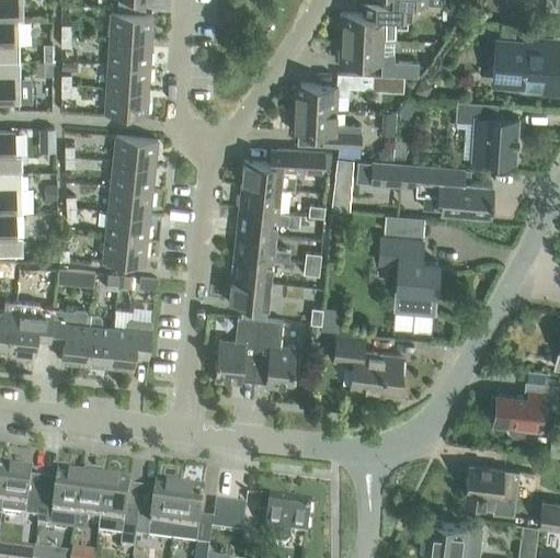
[(24,24),(23,0),(0,0),(0,24),(20,24),(24,24)]
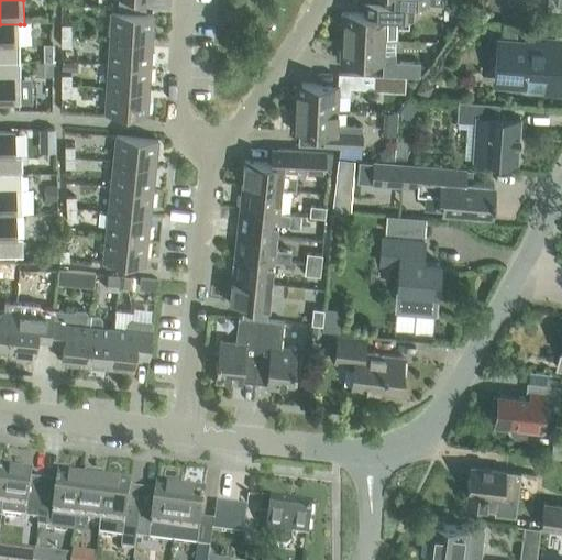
[(119,0),(119,11),(146,13),(146,0),(119,0)]
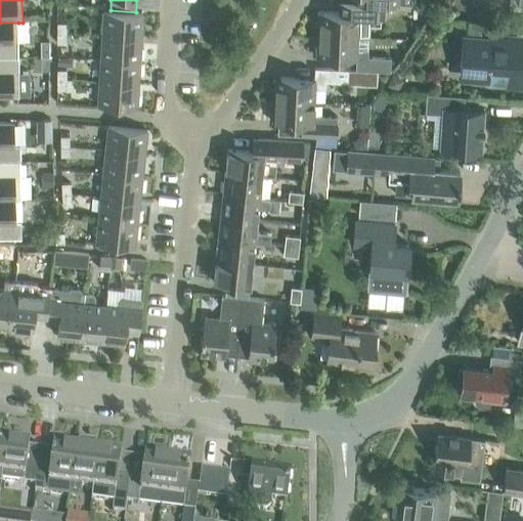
[(359,5),(352,5),(338,4),(337,15),(318,14),(317,37),(359,39),(368,40),(369,26),(371,26),(381,27),(381,18),(388,19),(388,7),(377,6),(359,5)]
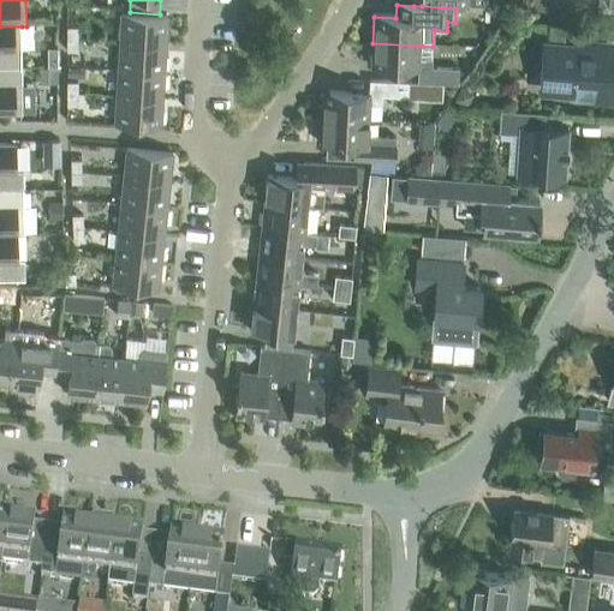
[(168,19),(123,17),(120,45),(166,48),(168,19)]
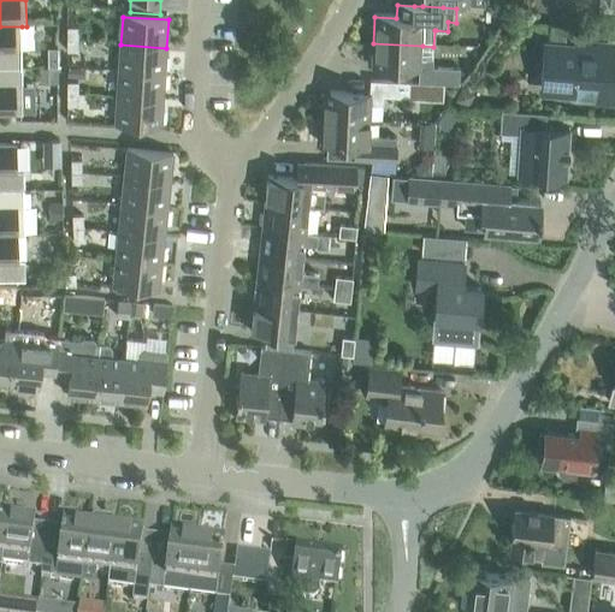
[(0,71),(22,71),(22,27),(0,27),(0,71)]
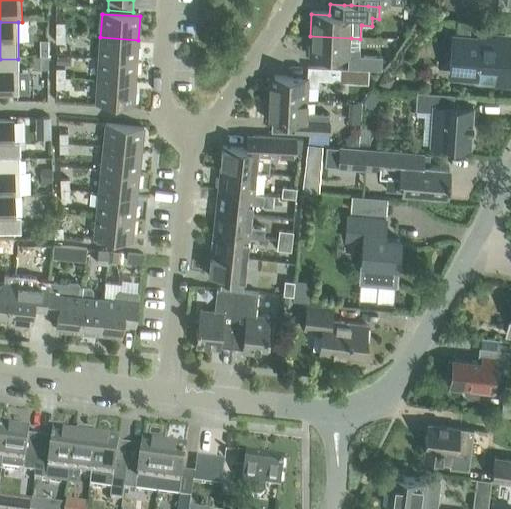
[(57,24),(57,35),(66,34),(66,24),(57,24)]
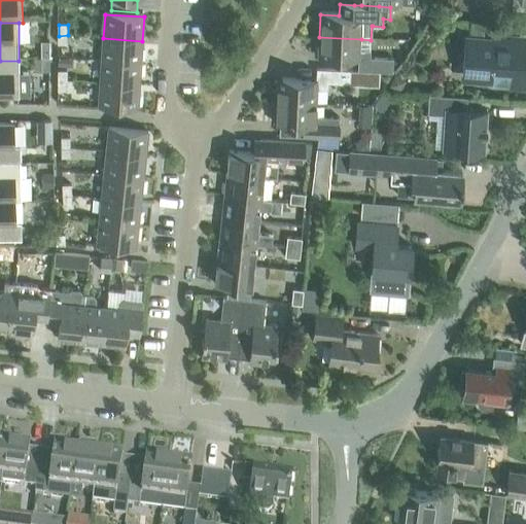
[(525,35),(490,33),(490,38),(485,38),(486,26),(470,26),(469,36),(465,36),(462,83),(490,85),(490,89),(525,92),(525,35)]
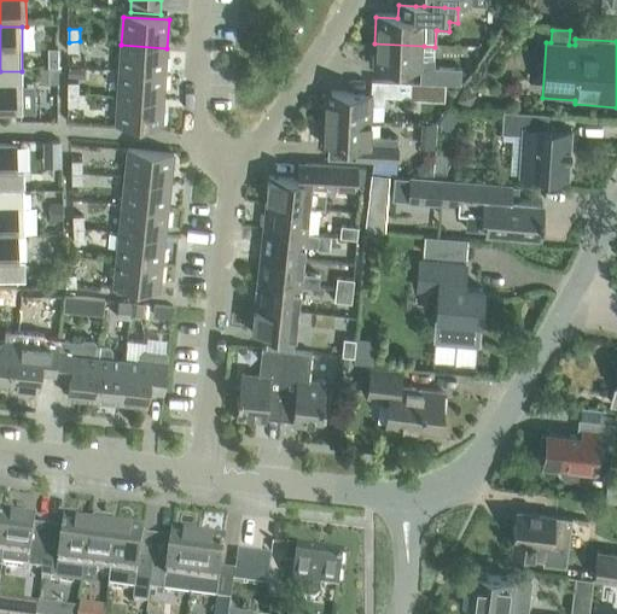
[(69,53),(80,53),(80,41),(69,42),(69,53)]
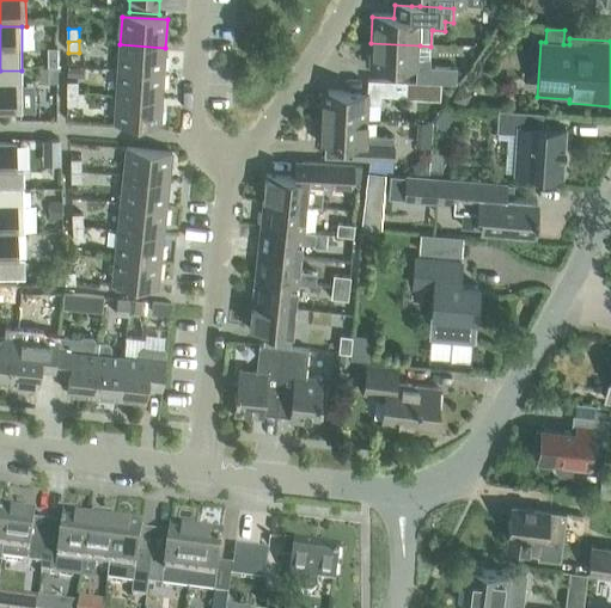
[(416,72),(416,85),(457,87),(457,72),(431,71),(431,62),(419,62),(420,45),(371,43),(370,71),(416,72)]
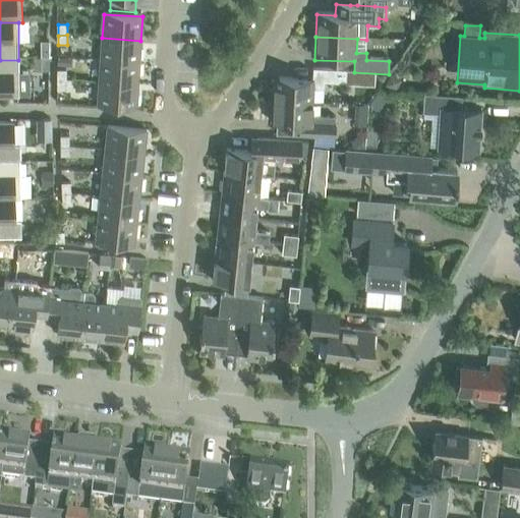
[(140,41),(102,38),(101,61),(139,64),(140,41)]
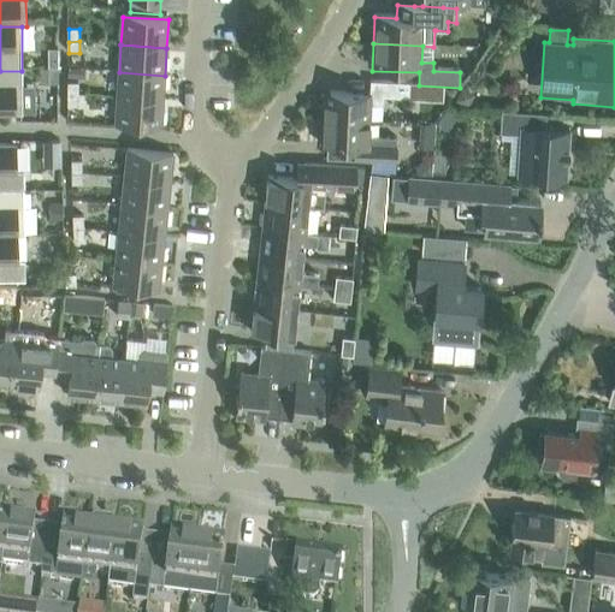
[(87,60),(71,59),(70,69),(86,70),(87,60)]
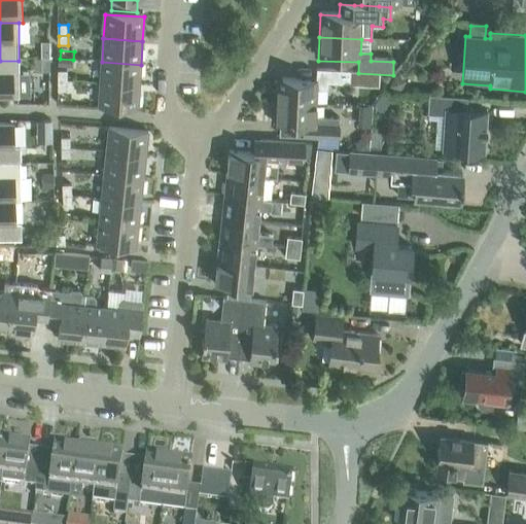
[(50,72),(50,60),(49,60),(42,60),(35,60),(35,72),(50,72)]
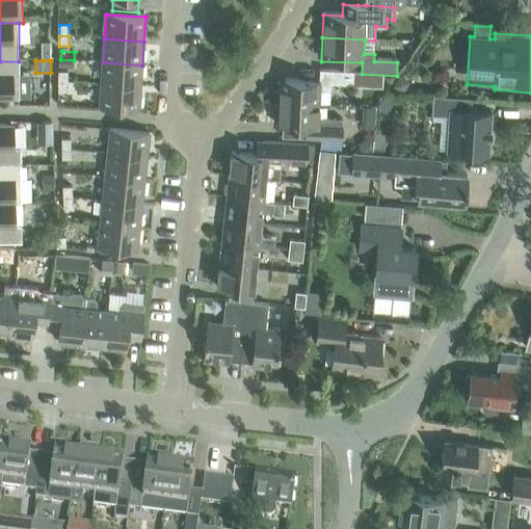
[(59,60),(59,70),(73,71),(74,61),(59,60)]
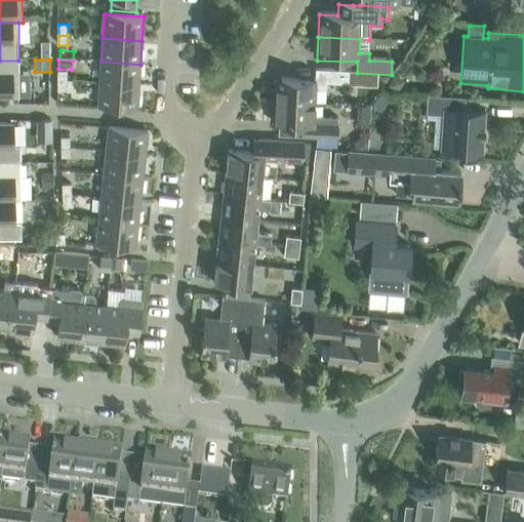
[(0,98),(19,99),(31,98),(30,76),(18,76),(18,61),(0,61),(0,98)]
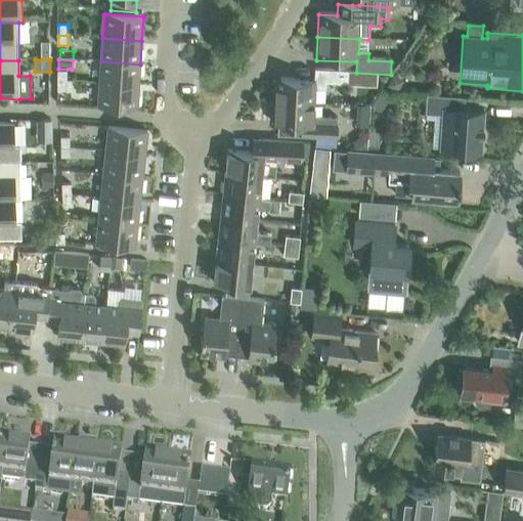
[(101,61),(99,85),(139,87),(140,64),(101,61)]
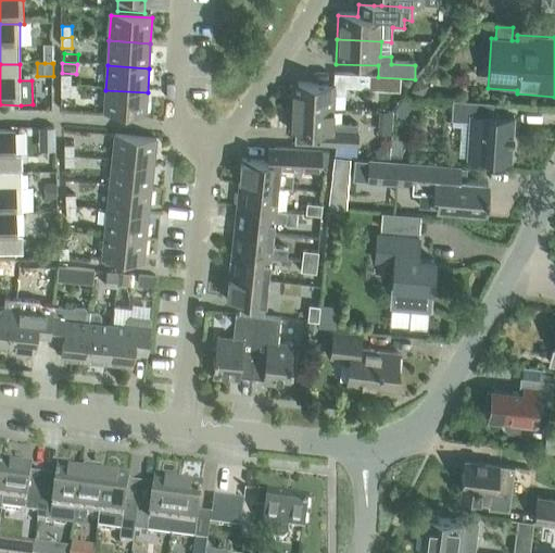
[(292,85),(291,109),(333,111),(335,97),(345,97),(347,90),(369,91),(369,77),(335,75),(333,87),(292,85)]
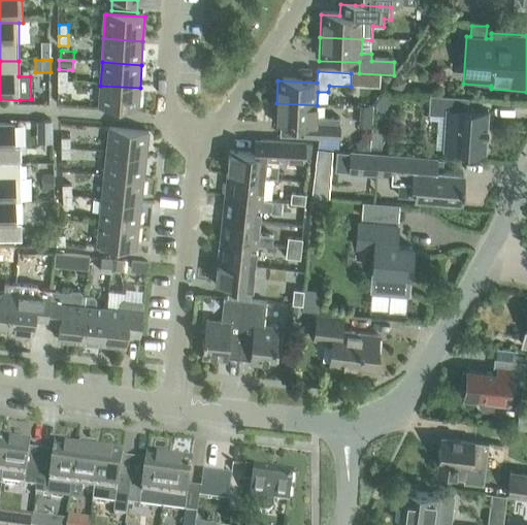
[(59,72),(59,83),(68,83),(68,72),(59,72)]
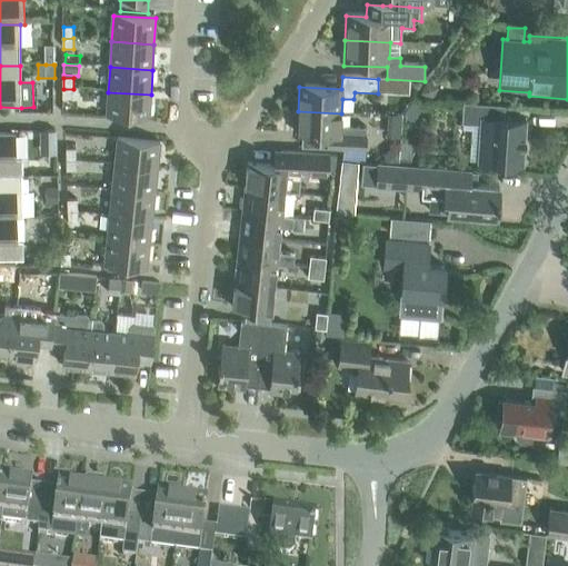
[(427,82),(420,95),(432,101),(439,89),(427,82)]
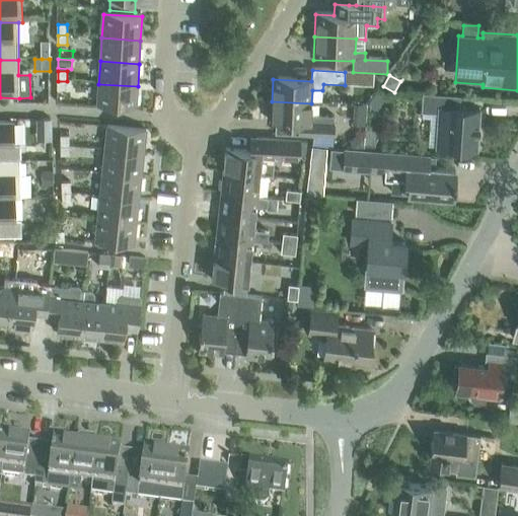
[(67,81),(58,81),(58,91),(67,91),(67,81)]
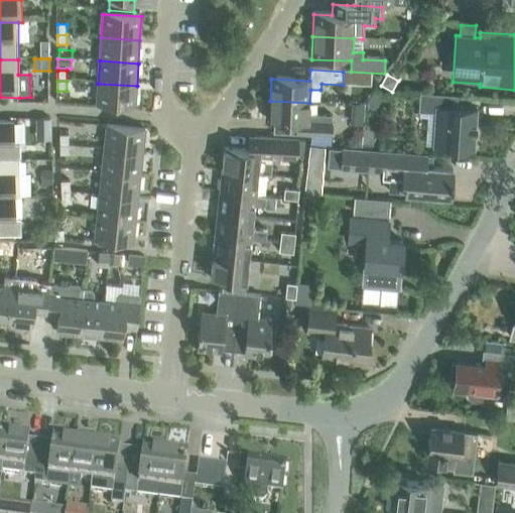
[(135,110),(137,86),(98,84),(97,107),(135,110)]
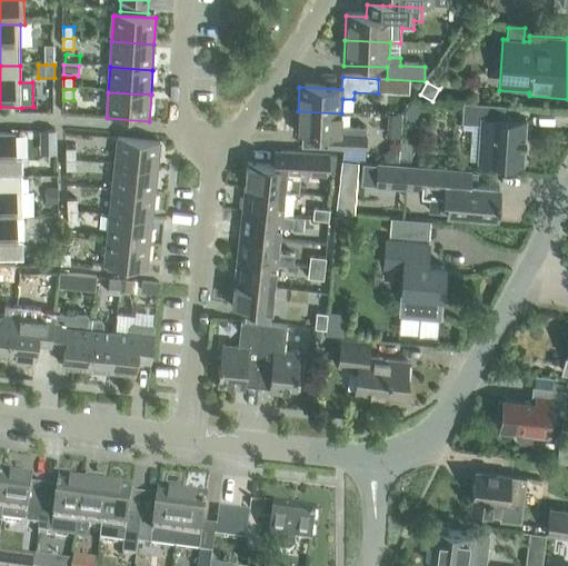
[(412,101),(402,117),(412,125),(424,109),(412,101)]
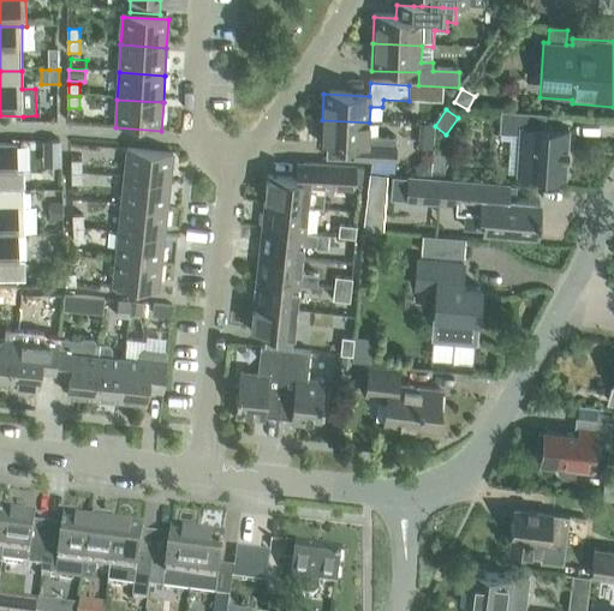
[(520,137),(518,178),(566,181),(568,133),(544,132),(546,117),(501,114),(500,136),(520,137)]
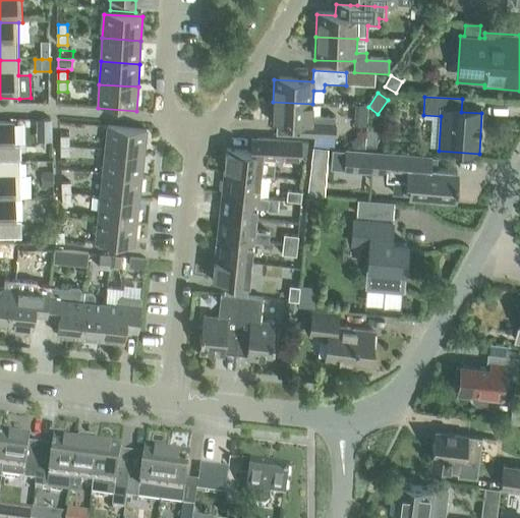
[(298,137),(310,137),(335,138),(336,125),(323,125),(323,118),(312,118),(312,104),(273,102),(271,125),(276,125),(276,135),(298,137)]
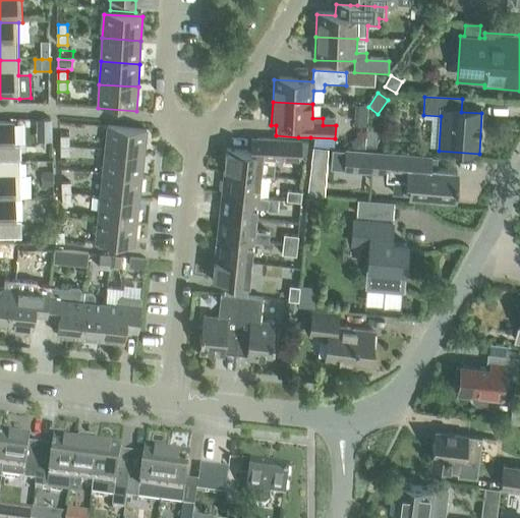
[(51,122),(41,122),(41,133),(51,133),(51,122)]
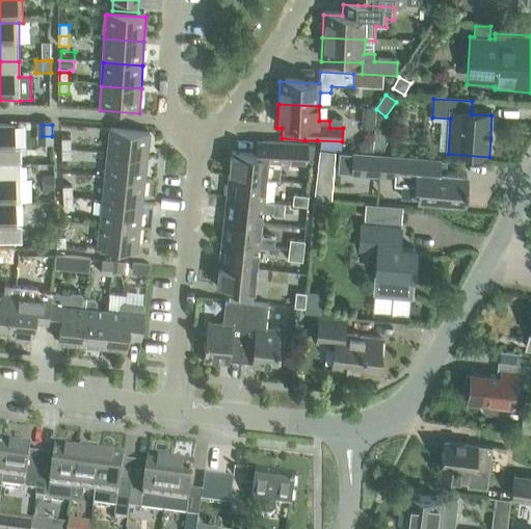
[(0,166),(21,166),(21,151),(15,151),(14,127),(0,127),(0,166)]
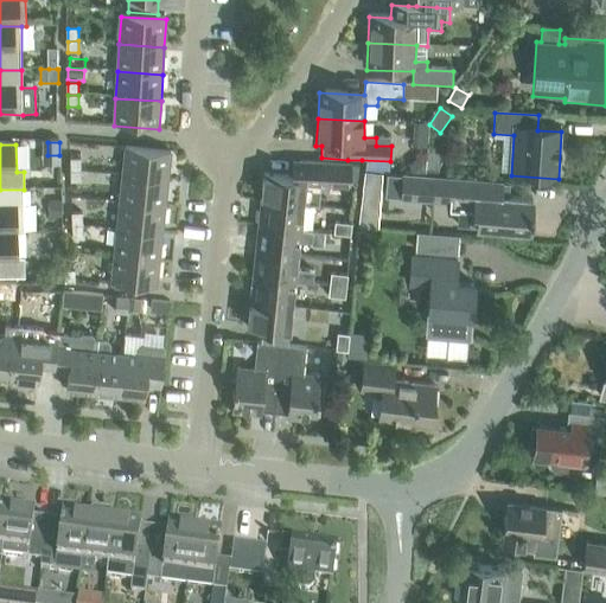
[(427,162),(427,171),(440,172),(441,148),(428,147),(427,162)]
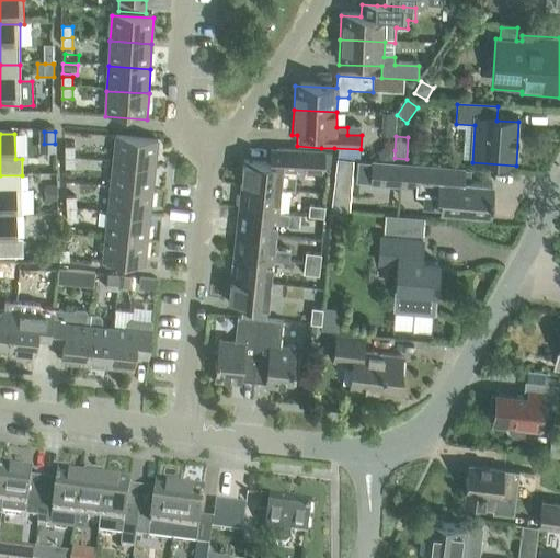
[(116,138),(114,163),(156,168),(158,143),(116,138)]
